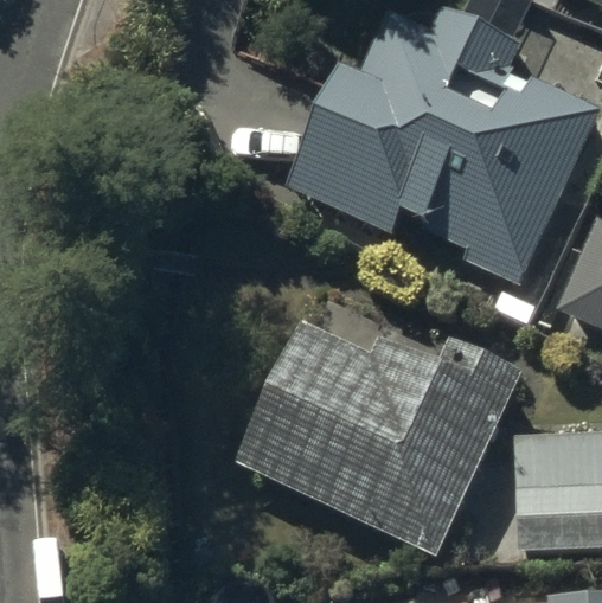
[(516,283),(595,106),(510,69),(520,44),(437,7),(427,31),(383,12),(357,71),(334,62),(281,180),(516,283)]
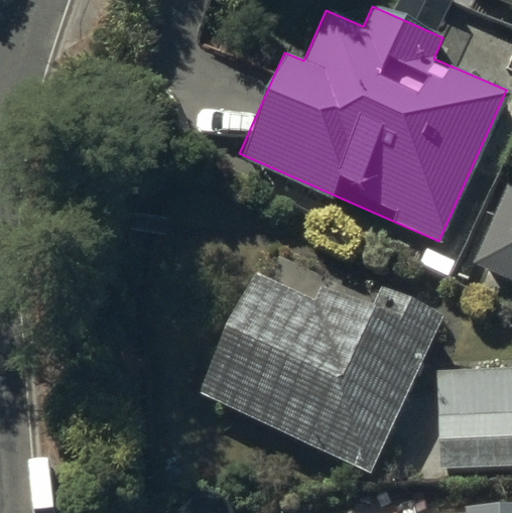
[(511,189),(506,187),(473,261),(511,279),(511,189)]
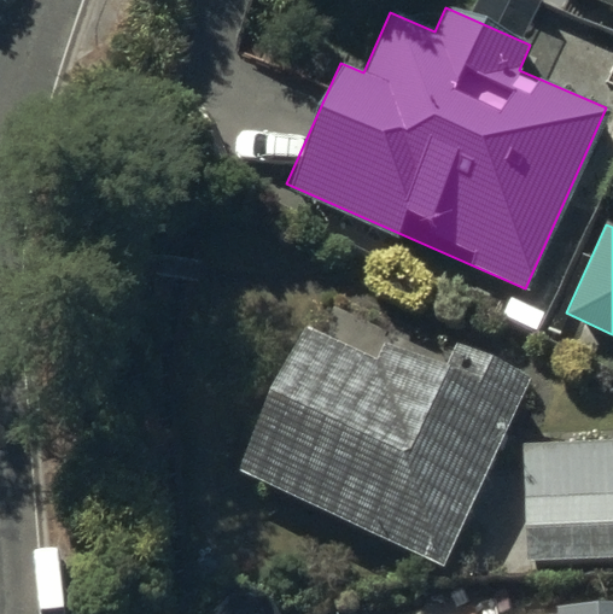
[(379,362),(304,331),(243,474),(449,562),(533,366),(462,335),(450,363),(390,337),(379,362)]
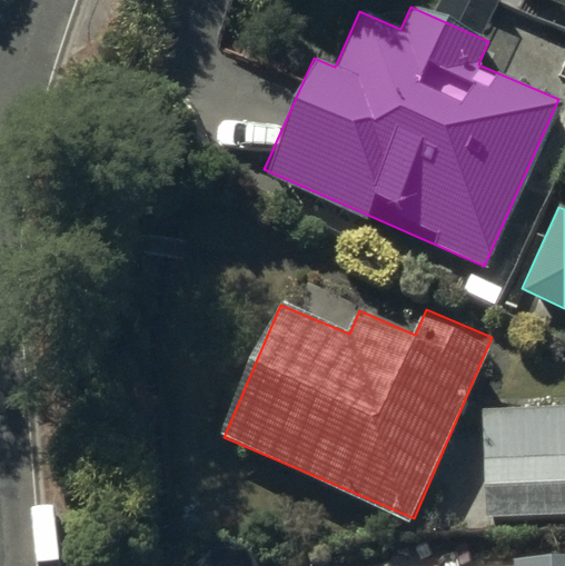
[(564,405),(482,408),(485,510),(564,507),(564,405)]
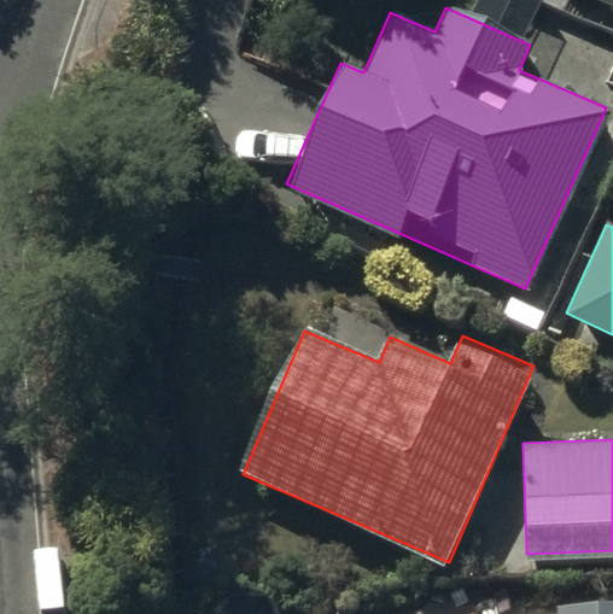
[(612,613),(612,602),(555,604),(555,613),(612,613)]
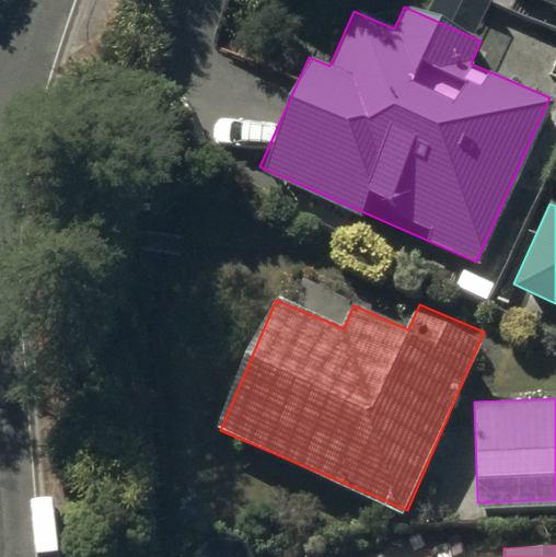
All buildings are outlined.
